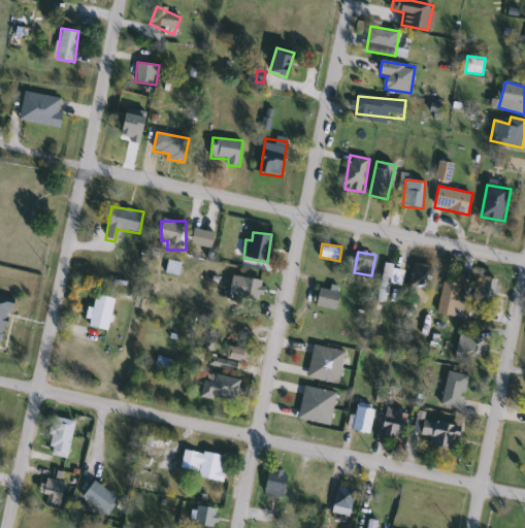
[(428,301),(409,298),(415,262),(434,265),(428,301)]
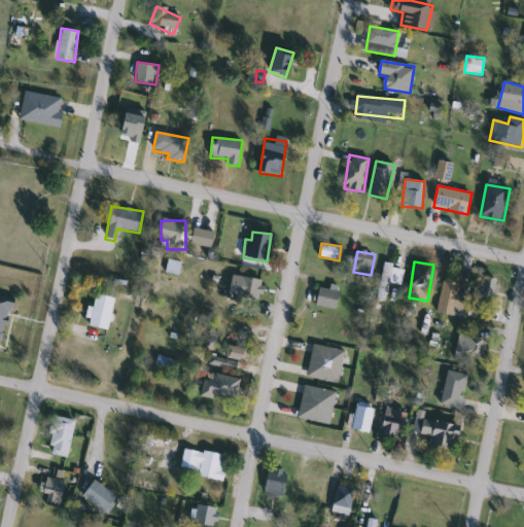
[(400,286),(381,279),(386,262),(406,269),(400,286)]
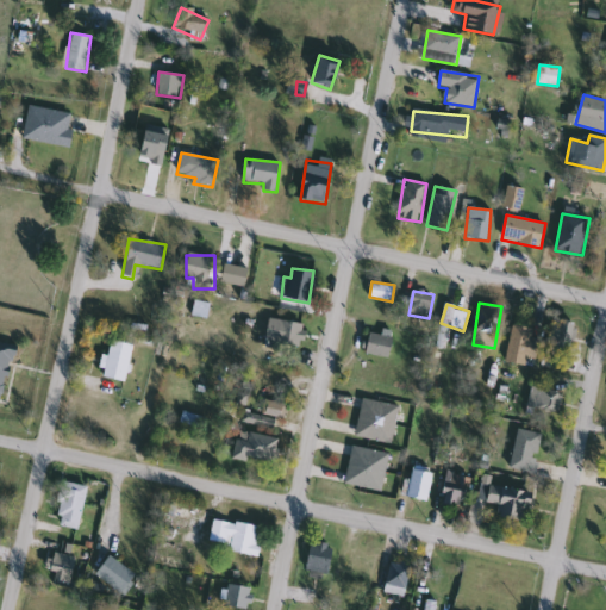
[(578,323),(569,354),(547,348),(555,317),(578,323)]
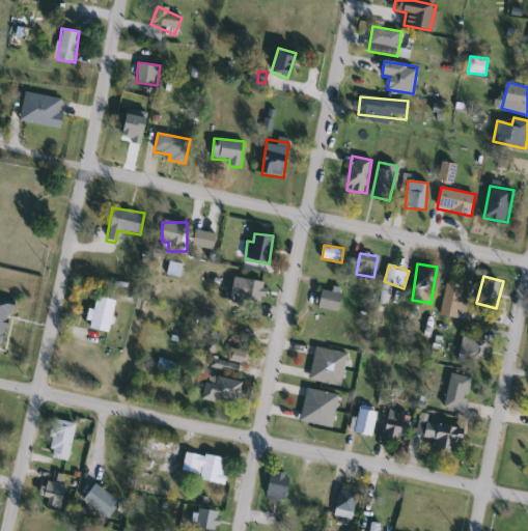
[(264,303),(231,298),(234,277),(267,282),(264,303)]
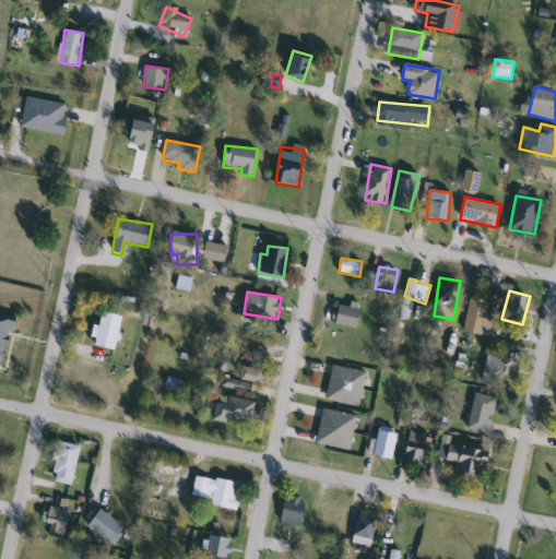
[(488,334),(464,329),(471,297),(495,301),(488,334)]
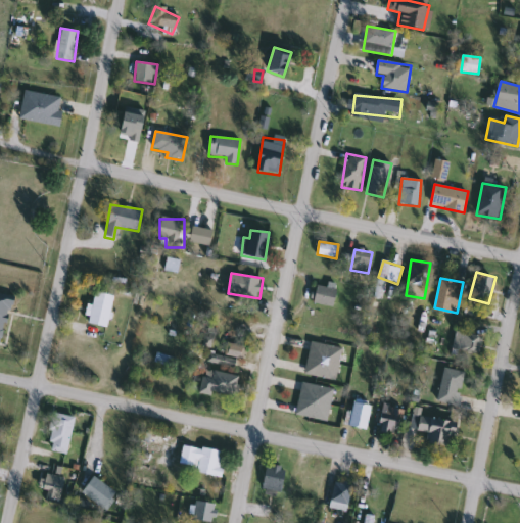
[(336,305),(313,305),(313,286),(336,286),(336,305)]
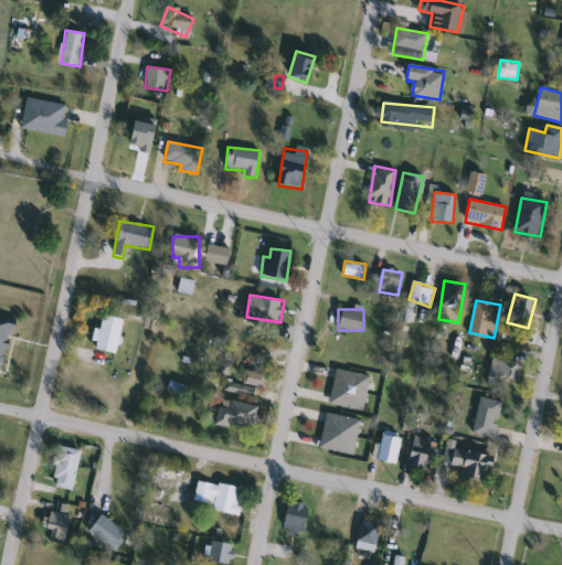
[(94,350),(99,315),(123,318),(118,353),(94,350)]
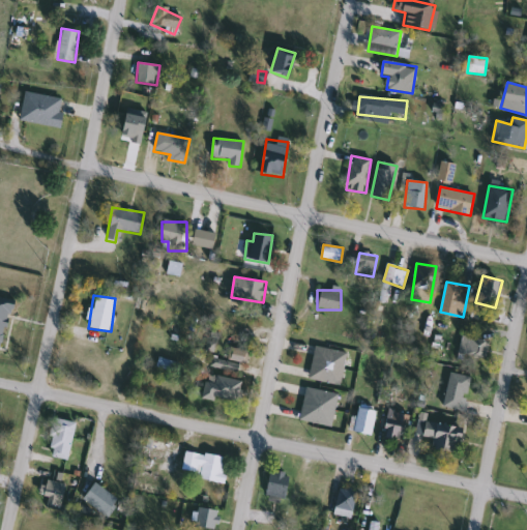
[(0,297),(13,300),(3,346),(0,345),(0,297)]
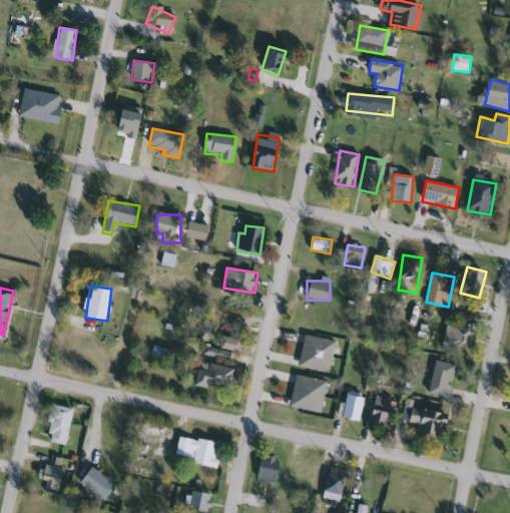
[(474,331),(470,349),(444,344),(448,325),(474,331)]
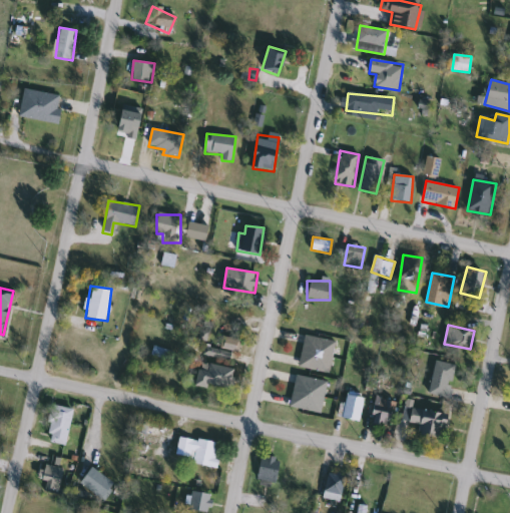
[(242,339),(239,352),(214,346),(217,333),(242,339)]
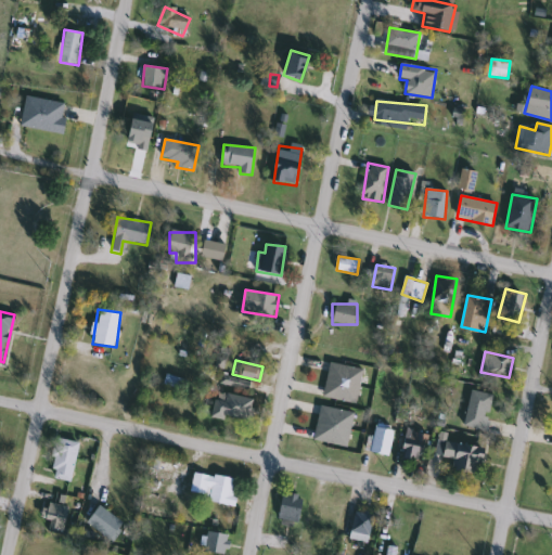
[(364,370),(356,402),(323,395),(332,362),(364,370)]
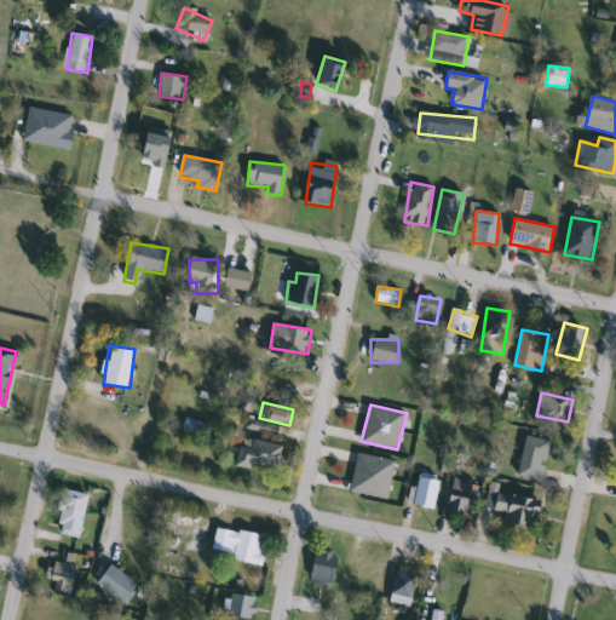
[(552,440),(542,481),(517,475),(528,434),(552,440)]
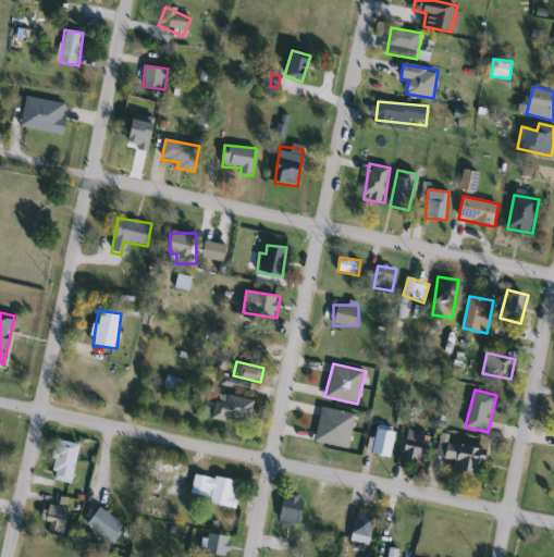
[(316,442),(322,407),(356,413),(349,447),(316,442)]
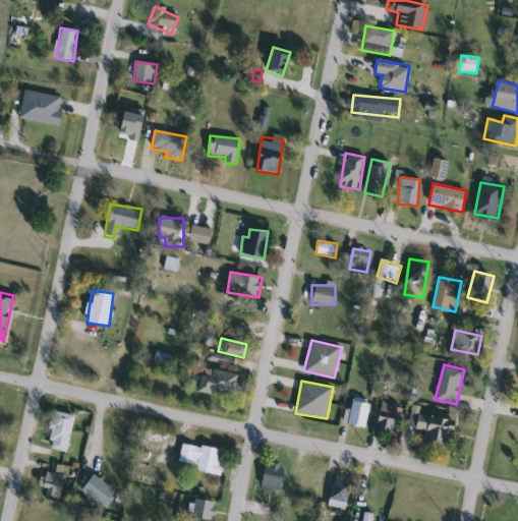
[(365,427),(348,424),(353,397),(370,400),(365,427)]
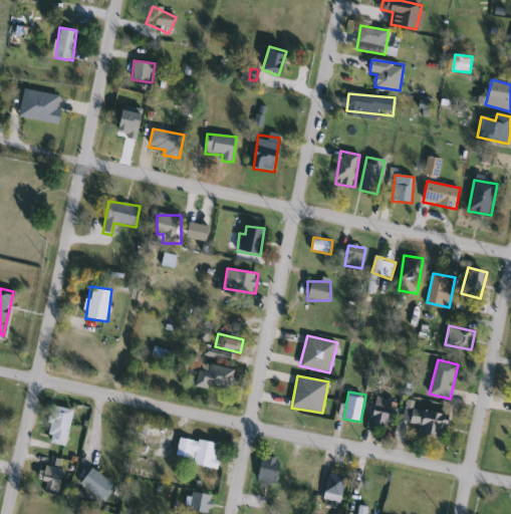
[(391,399),(393,425),(375,425),(373,400),(391,399)]
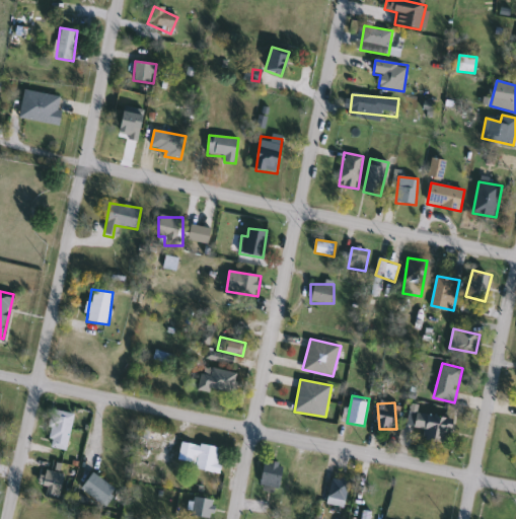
[(47,446),(55,410),(75,414),(67,450),(47,446)]
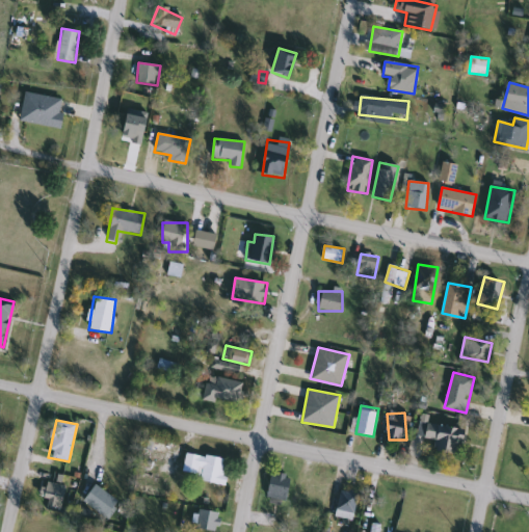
[(465,428),(460,454),(433,450),(435,440),(421,437),(424,422),(465,428)]
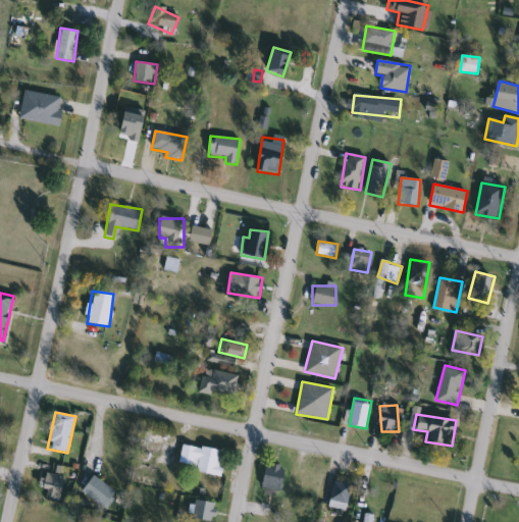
[(221,475),(178,466),(184,442),(226,452),(221,475)]
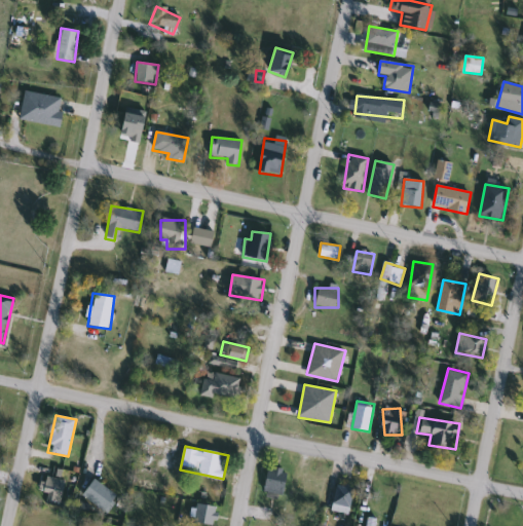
[(264,492),(268,465),(288,470),(283,495),(264,492)]
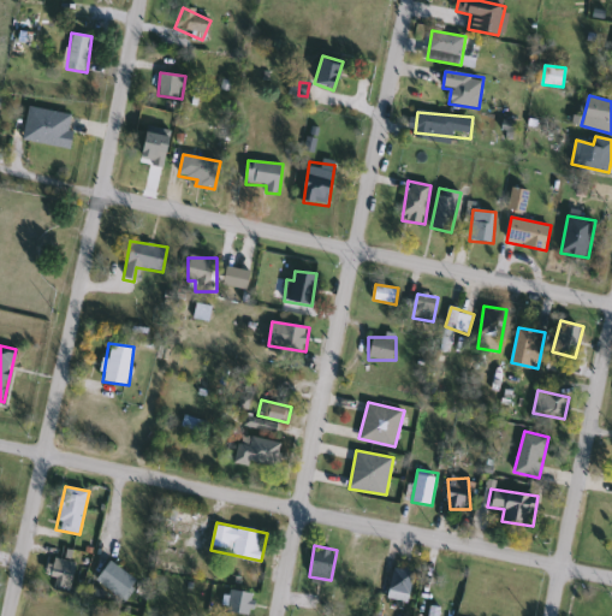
[(376,561),(372,588),(348,585),(352,556),(376,561)]
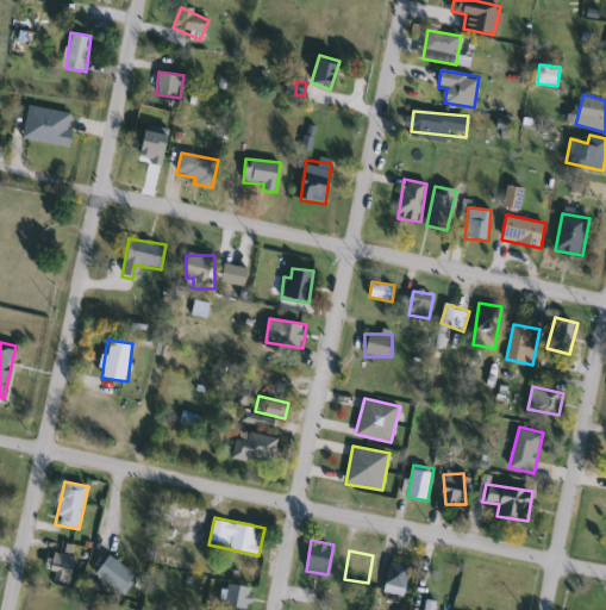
[(76,558),(70,583),(47,577),(52,552),(76,558)]
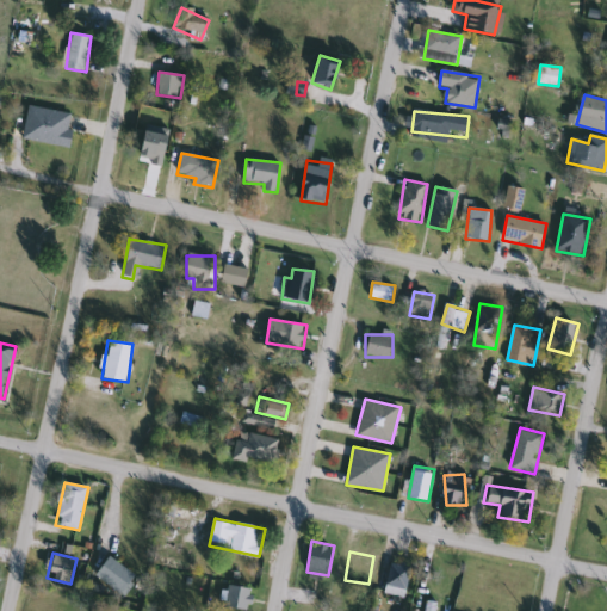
[(122,593),(95,574),(110,555),(136,575),(122,593)]
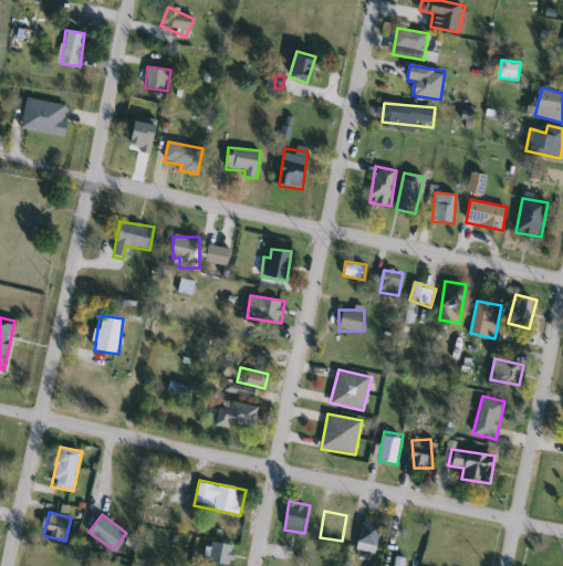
[(376,553),(357,549),(363,521),(382,524),(376,553)]
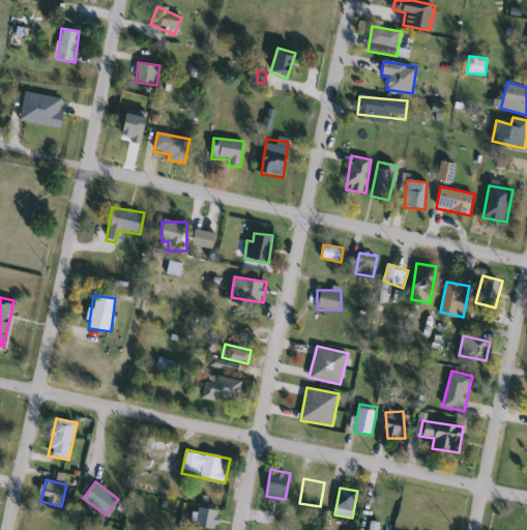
[(211,529),(193,526),(196,506),(221,511),(216,529),(211,529)]
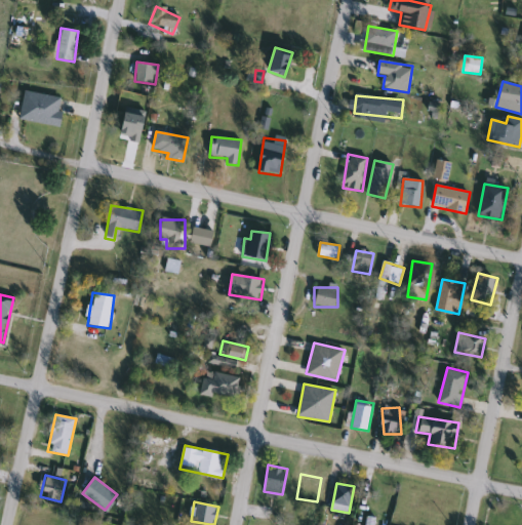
[(375,517),(374,524),(365,524),(366,516),(375,517)]
